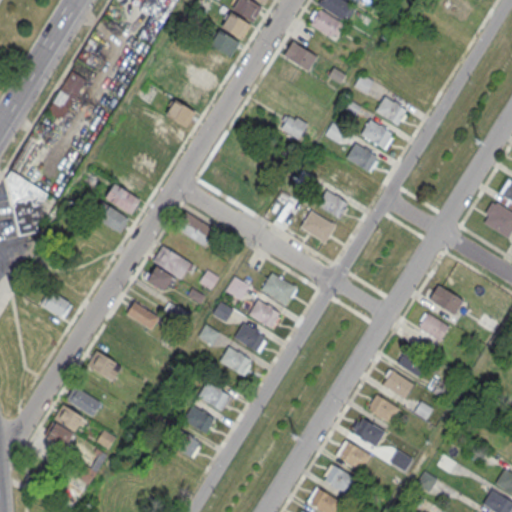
[(157,0),(174,9),(178,0),(157,0)]
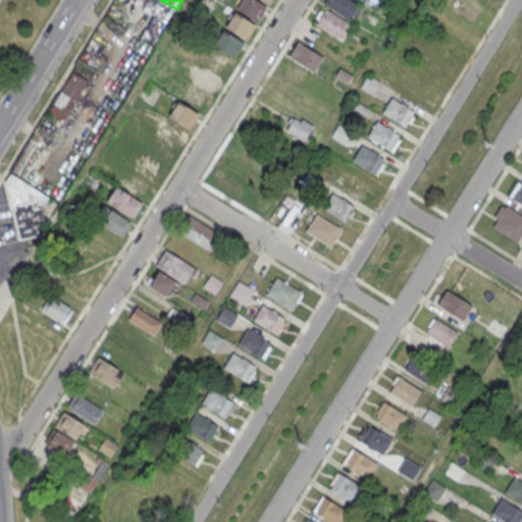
[(236,8),(241,0),(257,0),(265,5),(255,20),(236,8)]
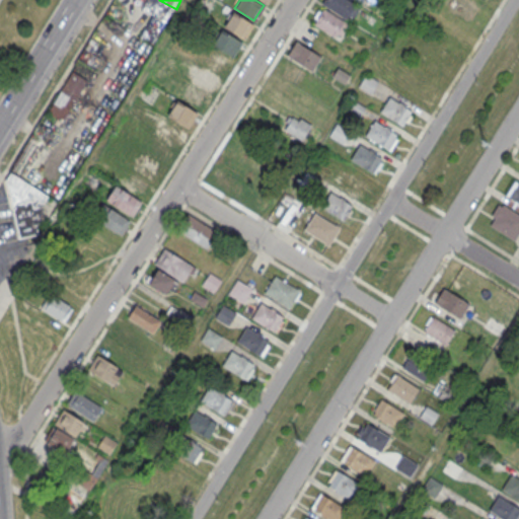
[(323,3),(325,0),(349,0),(356,4),(347,18),(323,3)]
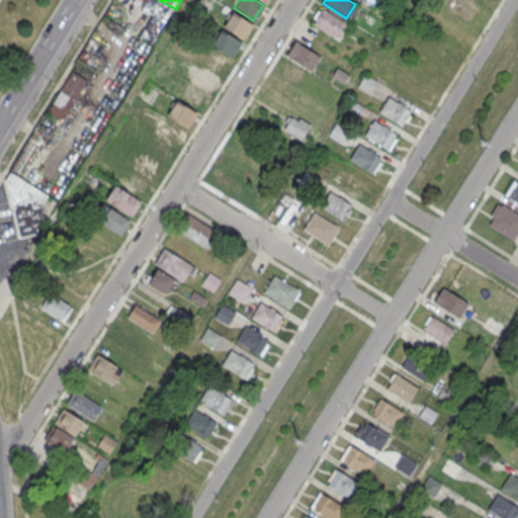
[(379,0),(374,7),(386,15),(395,4),(389,0),(379,0)]
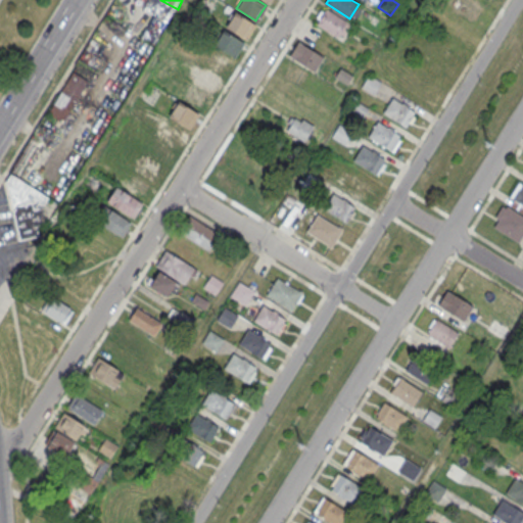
[(351,25),(327,8),(317,25),(341,40),(351,25)]
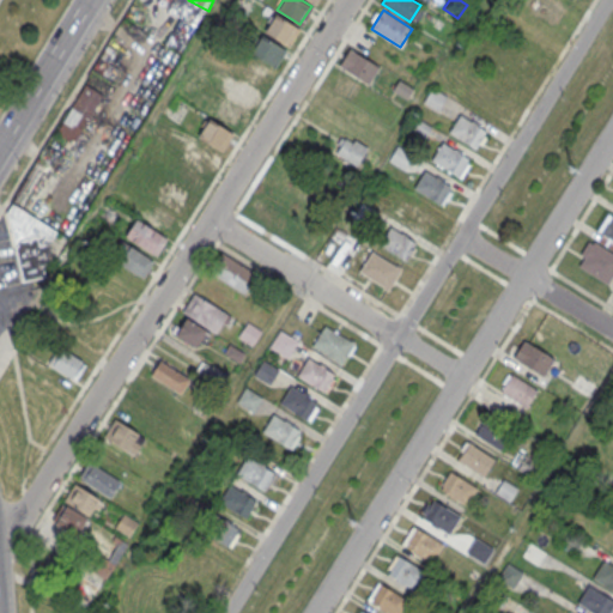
[(266,31),(278,14),(301,29),(289,47),(266,31)]
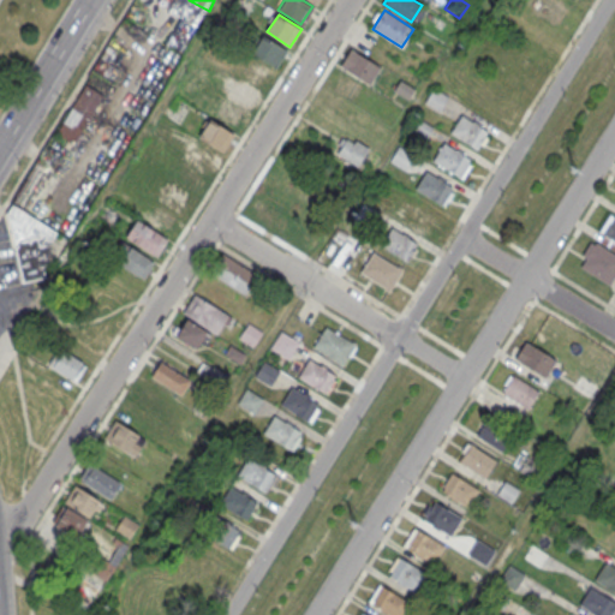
[(252,54),(263,36),(286,51),(275,69),(252,54)]
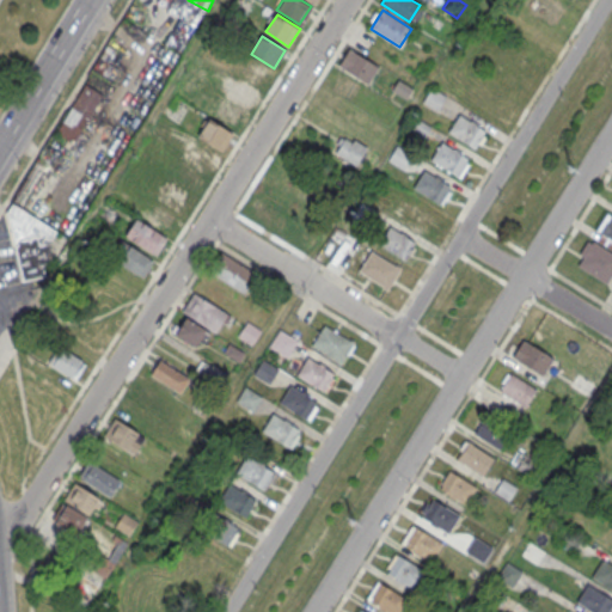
[(378,67),(348,48),(338,65),(367,83),(378,67)]
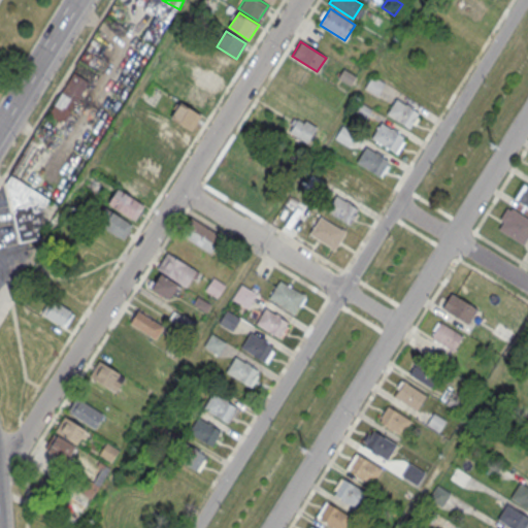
[(193,80),(216,95),(235,61),(213,48),(203,65),(202,64),(193,80)]
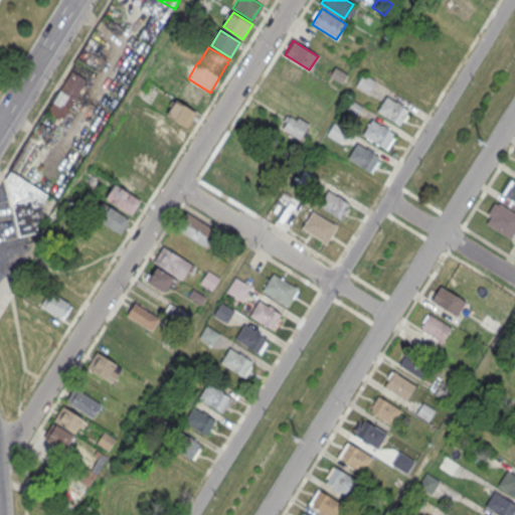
[(329,75),(341,82),(346,73),(335,66),(329,75)]
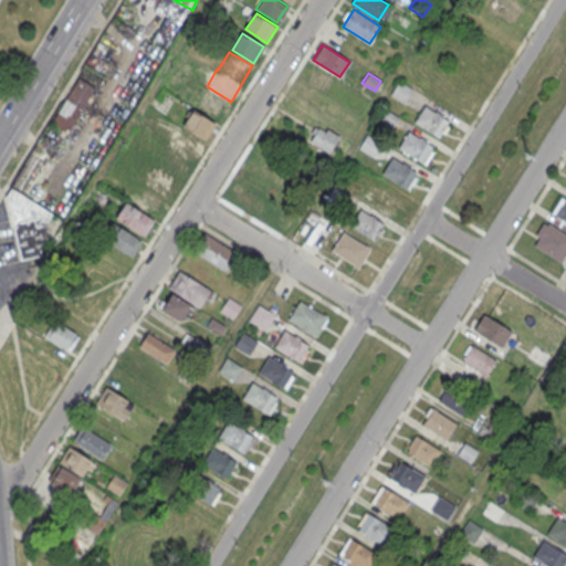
[(77,77),(94,87),(67,132),(51,122),(77,77)]
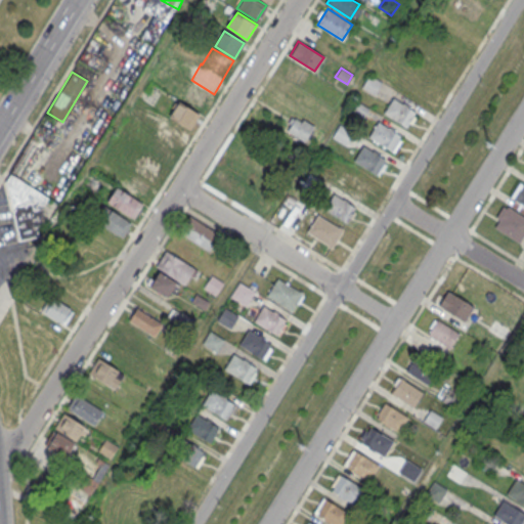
[(374,95),(361,87),(369,74),(383,82),(374,95)]
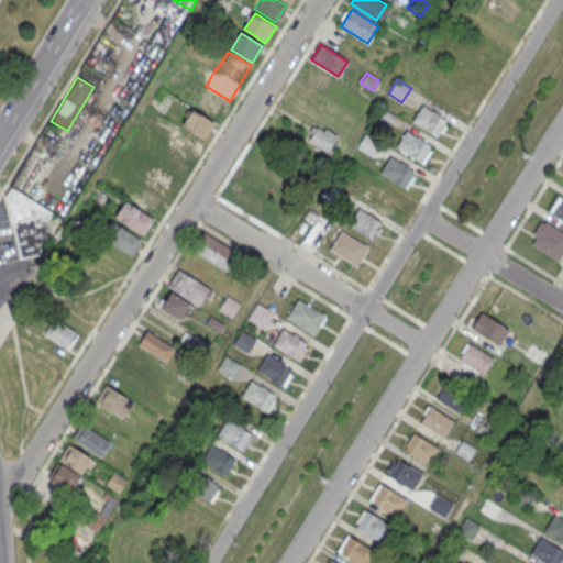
[(228,105),(203,89),(192,106),(218,121),(228,105)]
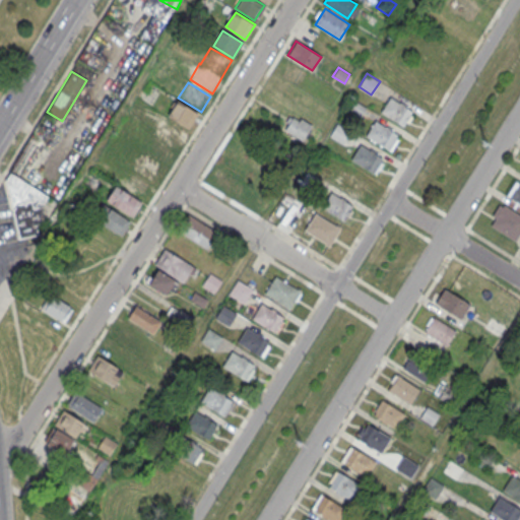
[(381,112),(390,96),(411,110),(402,125),(381,112)]
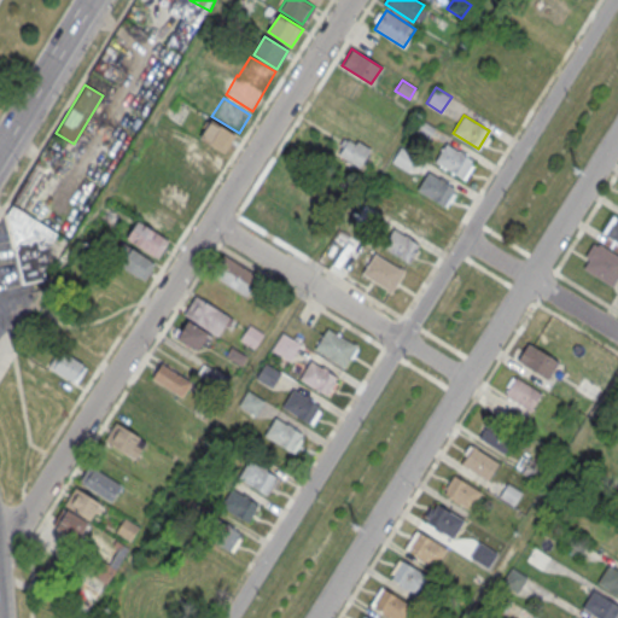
[(419,116),(435,126),(427,138),(412,128),(419,116)]
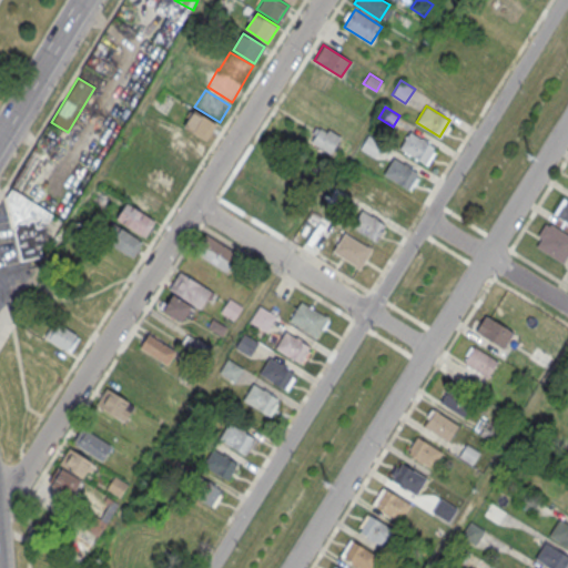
[(193,109),(183,125),(206,140),(216,123),(193,109)]
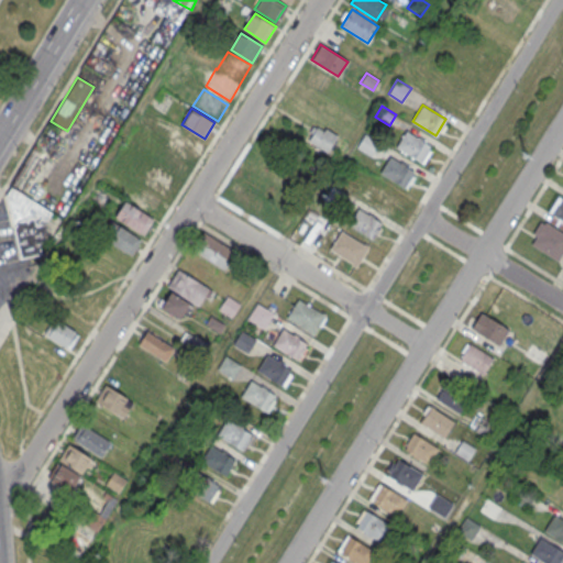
[(309,140),(328,152),(337,136),(318,125),(309,140)]
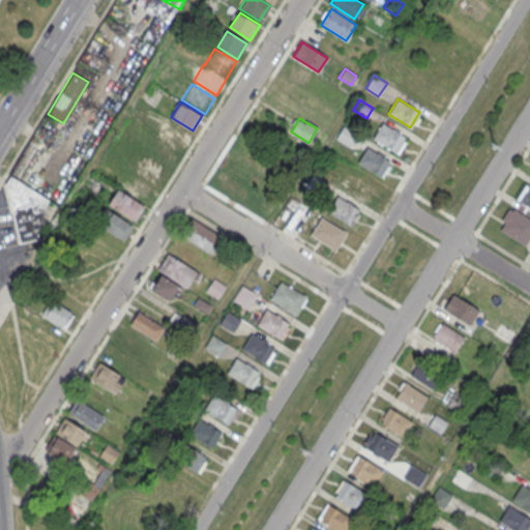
[(190,135),(165,119),(155,135),(182,150),(190,135)]
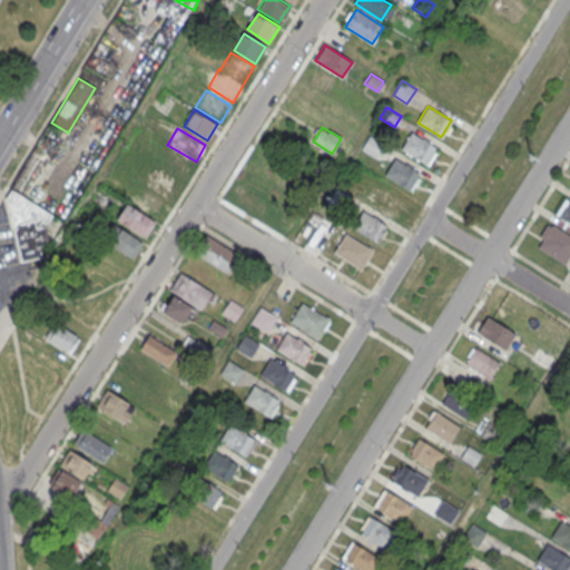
[(401,148),(411,131),(434,146),(424,163),(401,148)]
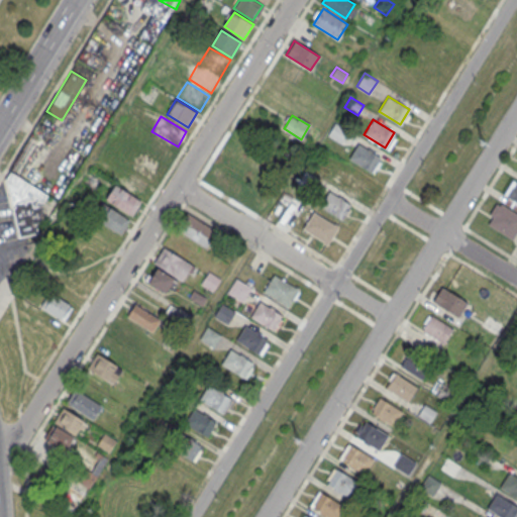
[(340,142),(327,134),(336,121),(348,129),(340,142)]
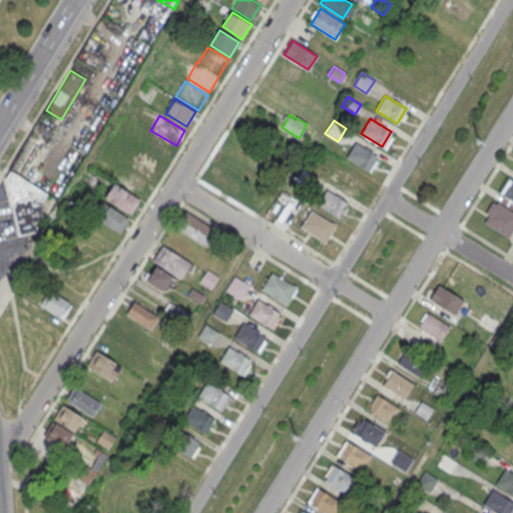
[(346,156),(356,142),(377,155),(368,170),(346,156)]
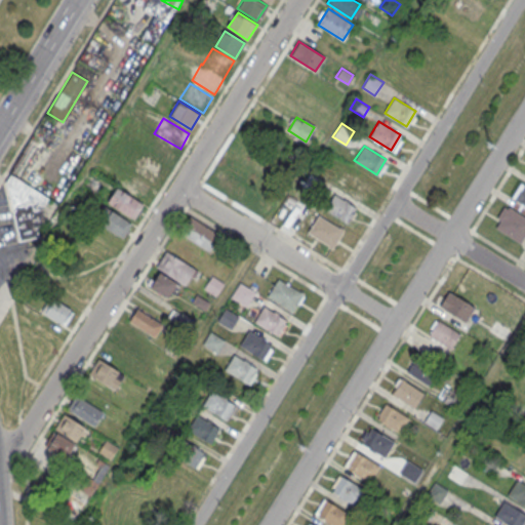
[(209,182),(239,200),(249,185),(219,166),(209,182)]
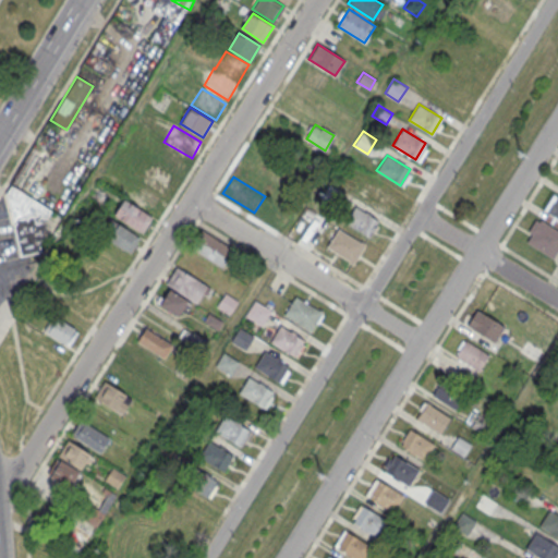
[(361,196),(385,211),(396,195),(372,180),(361,196)]
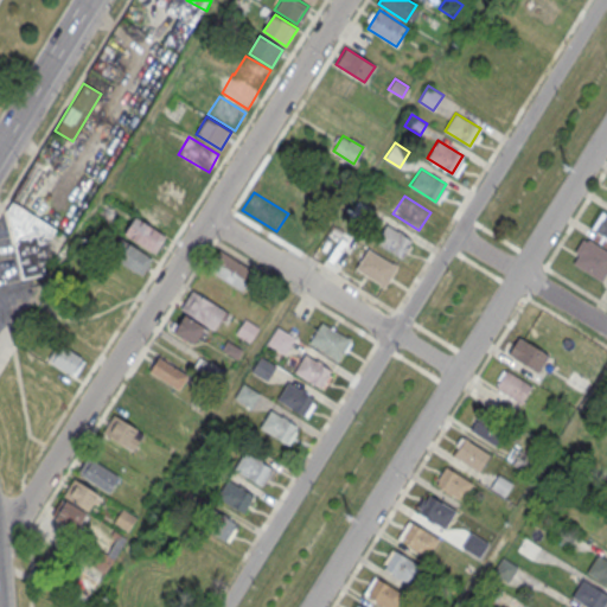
[(12,202),(57,229),(49,243),(52,261),(44,262),(46,273),(23,278),(7,211),(12,202)]
